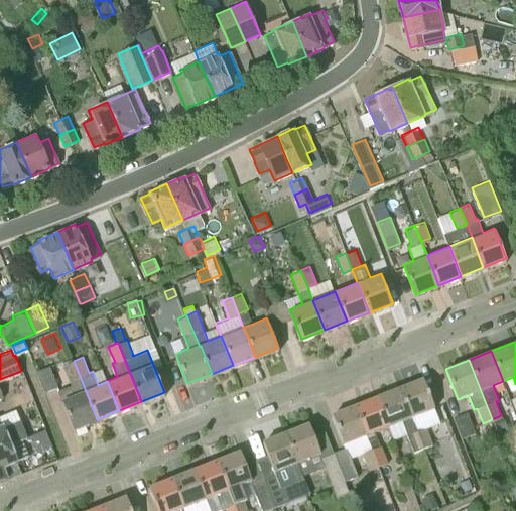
[(73,428),(97,419),(74,361),(62,365),(71,383),(57,388),(61,399),(73,428)]
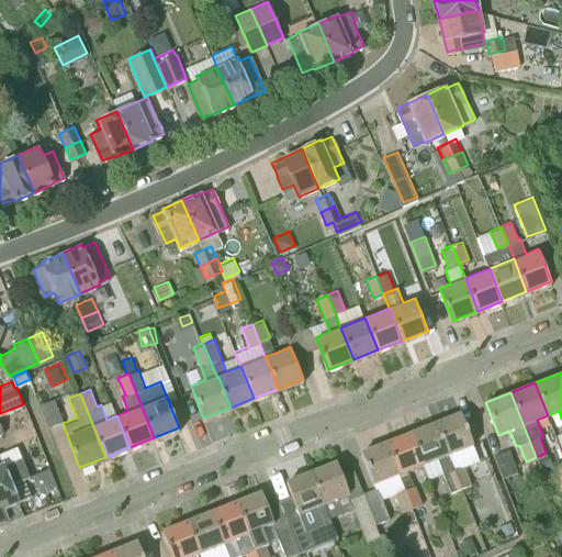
[(48,425),(63,419),(54,397),(40,403),(48,425)]
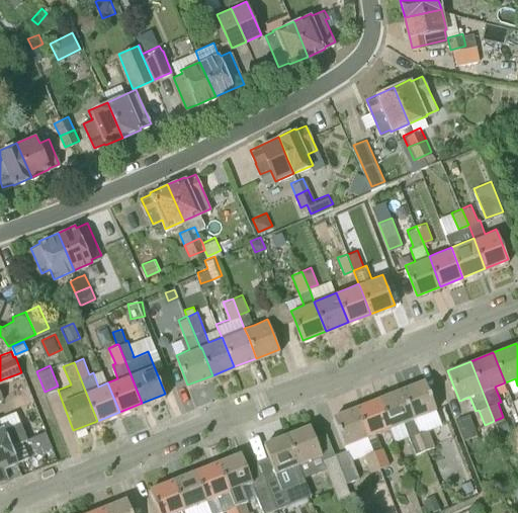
[(401,389),(413,418),(436,409),(425,378),(401,389)]
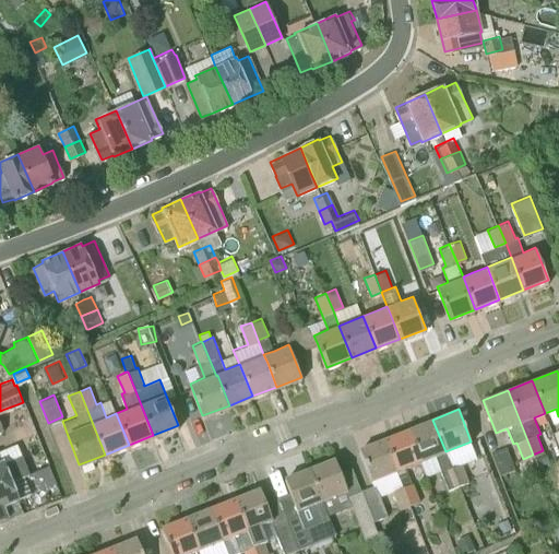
[(451,467),(445,451),(432,420),(408,429),(420,461),(435,456),(448,490),(459,485),(451,467)]
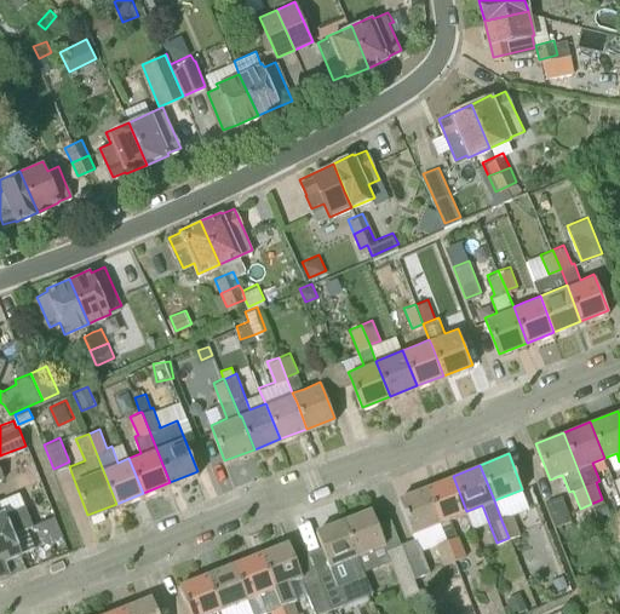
[(425,487),(440,522),(466,511),(453,476),(425,487)]
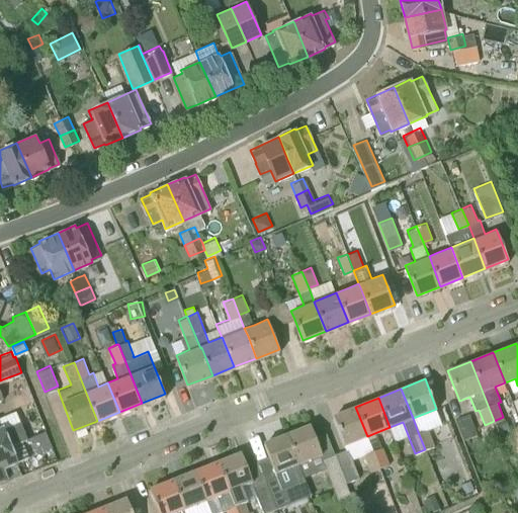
[(344,445),(367,436),(355,407),(332,416),(344,445)]
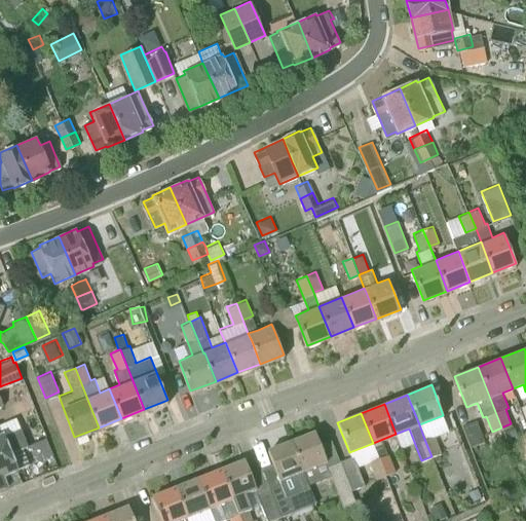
[(470,445),(484,439),(476,418),(461,424),(470,445)]
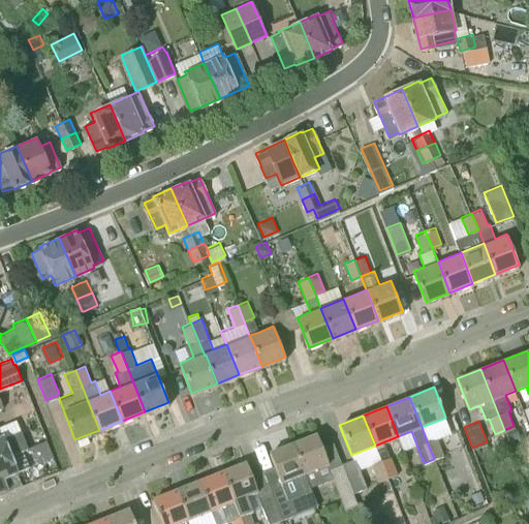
[(519,434),(516,427),(506,431),(509,438),(519,434)]
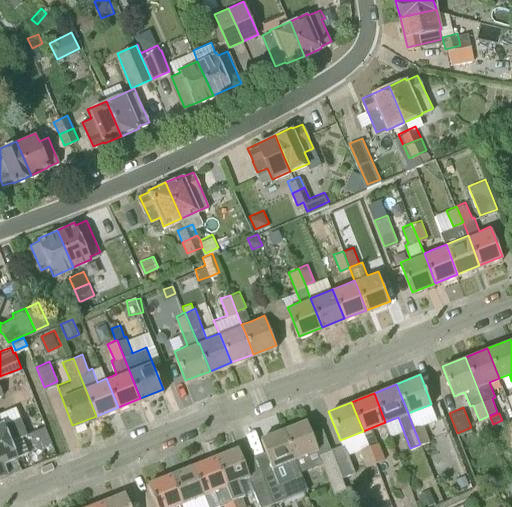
[(0,442),(9,439),(26,432),(20,416),(3,423),(2,421),(0,422),(0,420),(0,442)]
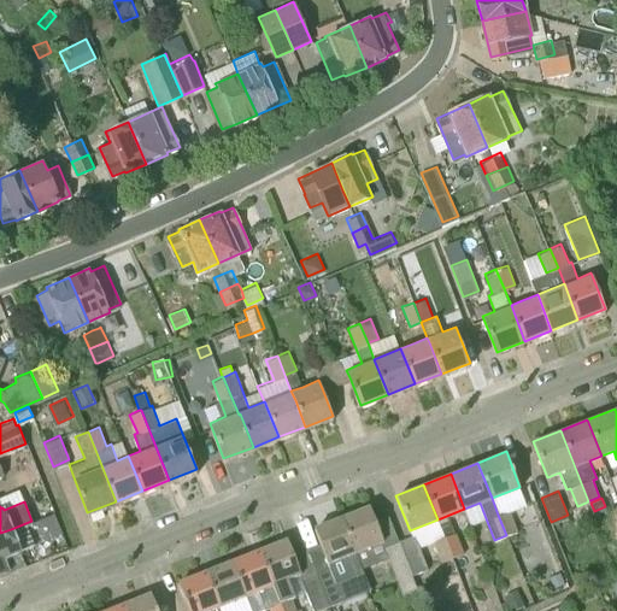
[(341,517),(356,552),(360,567),(387,557),(401,593),(416,587),(411,574),(398,540),(385,545),(383,541),(369,506),(341,517)]
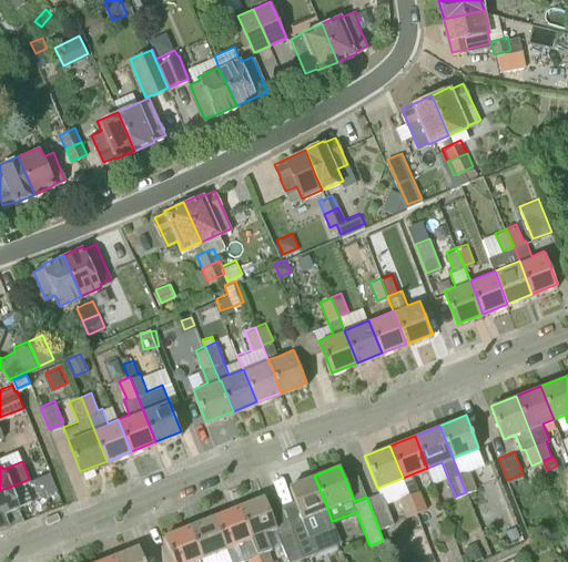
[(49,470),(36,476),(43,494),(57,489),(49,470)]
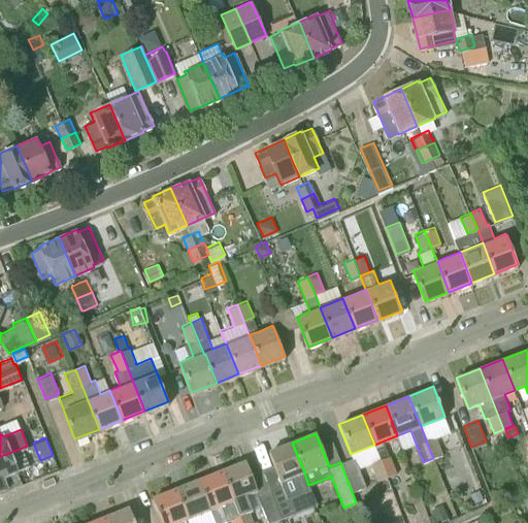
[(426,440),(433,458),(442,454),(435,437),(426,440)]
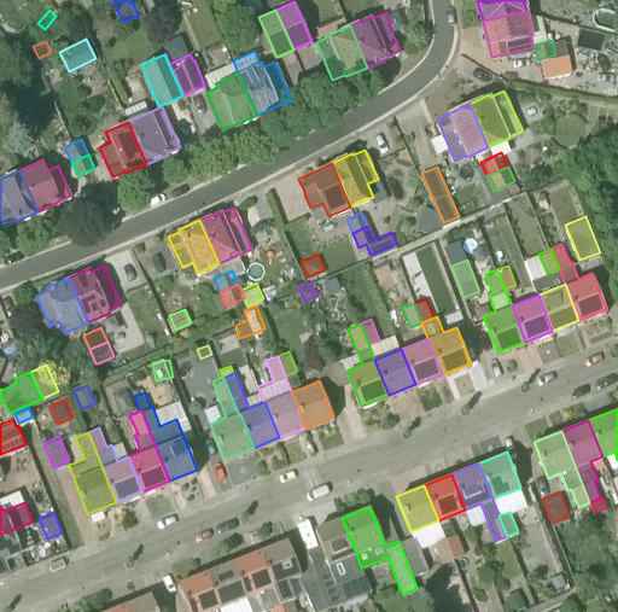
[(361,567),(356,553),(342,518),(314,529),(327,564),(330,569),(330,567),(336,582),(362,571),(361,567)]
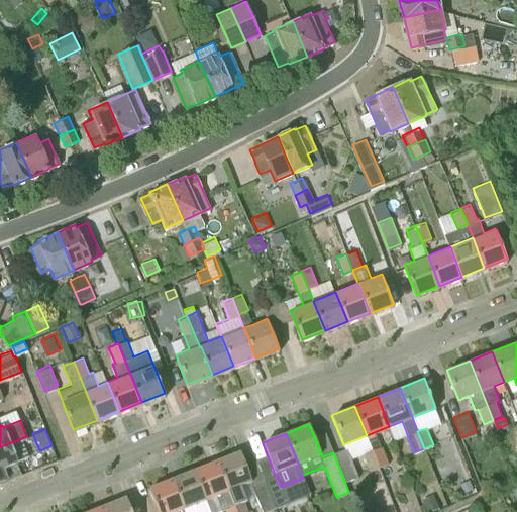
[(9,443),(0,446),(0,480),(11,476),(7,464),(16,461),(9,443)]
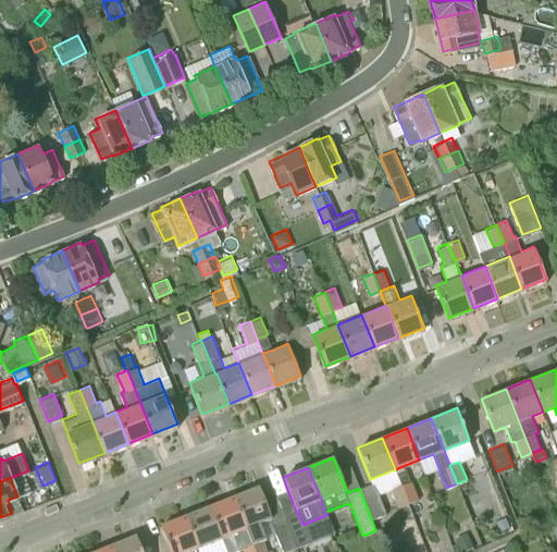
[(410,480),(400,485),(407,503),(418,499),(410,480)]
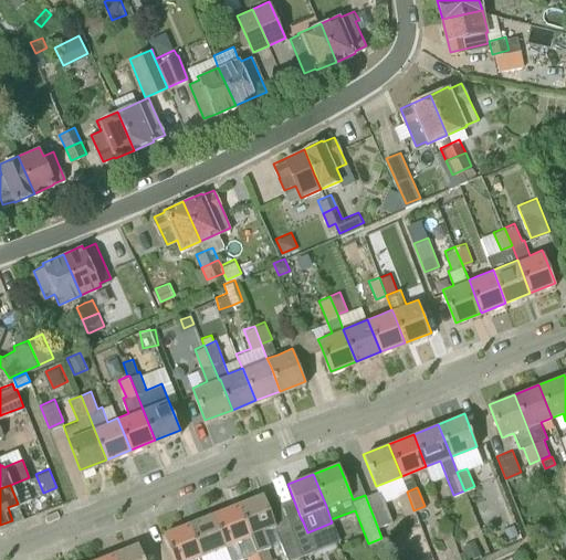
[(365,495),(377,526),(391,520),(379,489),(365,495)]
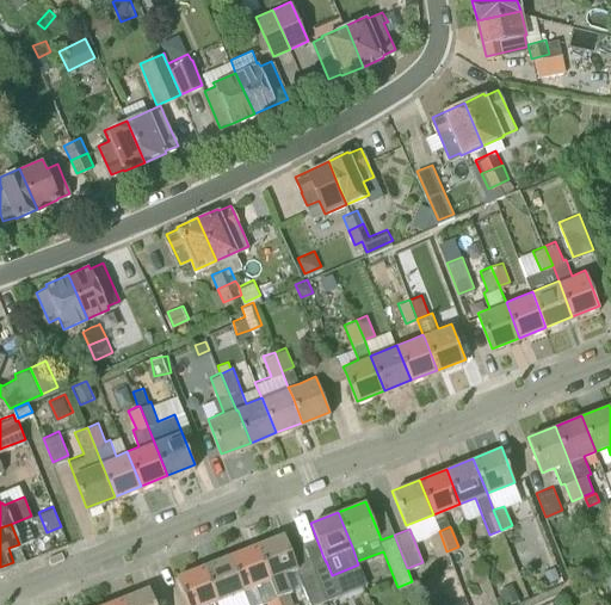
[(434,556),(446,551),(439,531),(427,536),(434,556)]
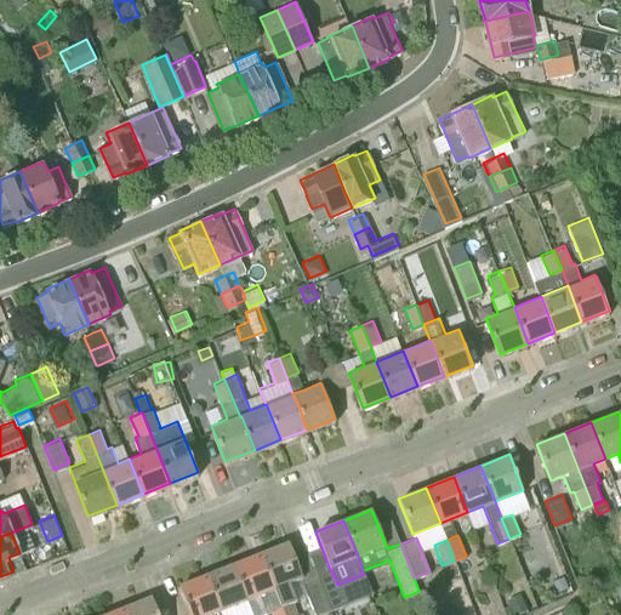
[(261,553),(286,614),(297,614),(292,602),(296,601),(290,584),(303,578),(289,542),(261,553)]
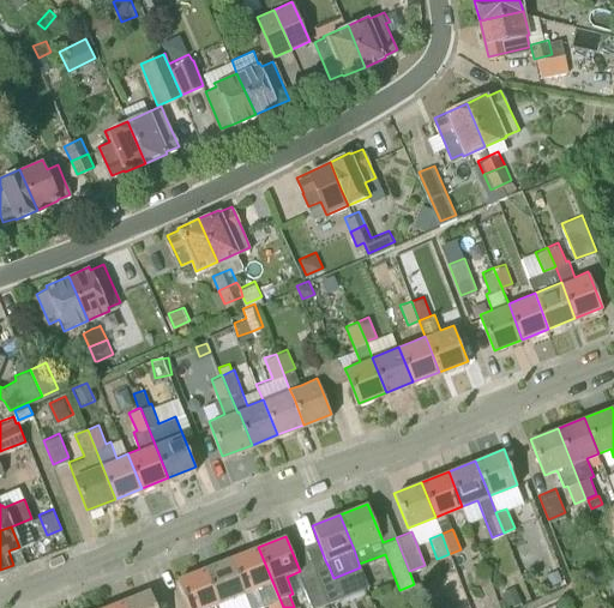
[(268,607),(283,607),(258,547),(230,558),(245,594),(257,589),(264,605),(266,603),(268,607)]
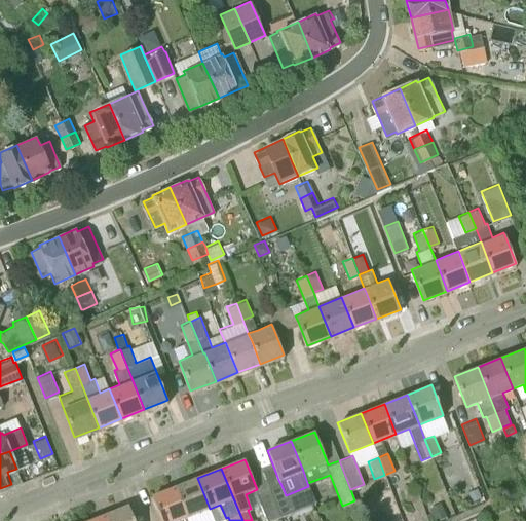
[(186,518),(210,509),(197,478),(175,487),(186,518)]
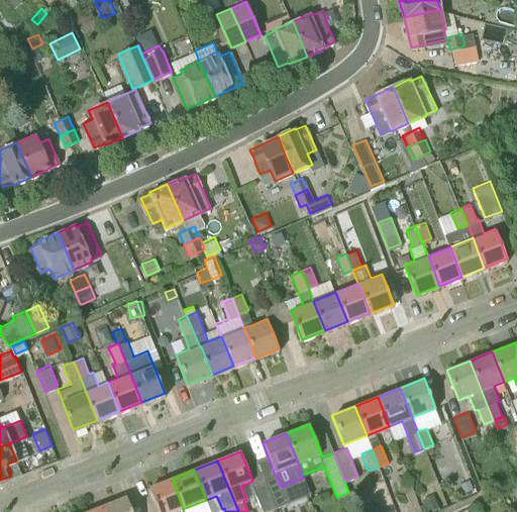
[(265,480),(275,507),(287,502),(281,487),(276,475),(276,476),(265,480)]
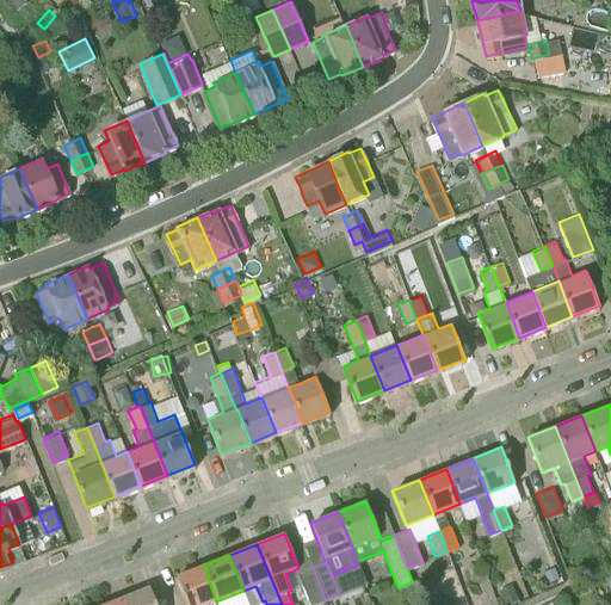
[(186,604),(205,604),(216,602),(203,566),(176,576),(186,604)]
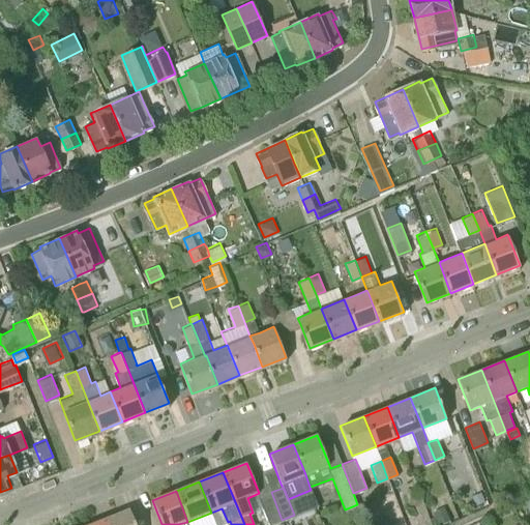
[(269,524),(282,520),(271,492),(258,497),(269,524)]
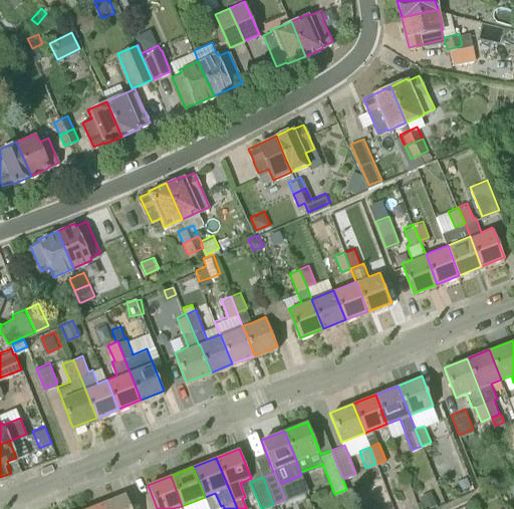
[(437,503),(431,489),(419,494),(425,508),(437,503)]
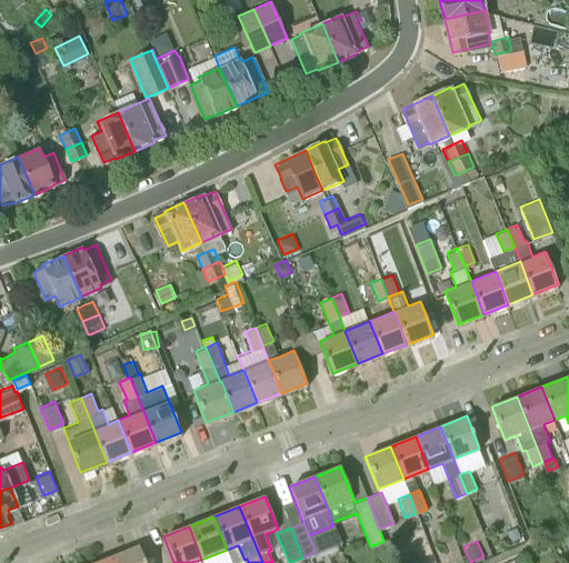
[(112,556),(115,562),(145,562),(139,546),(112,556)]
